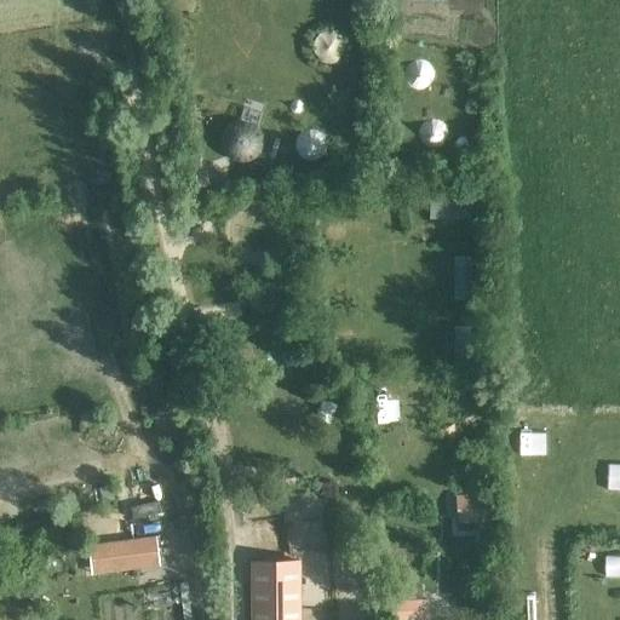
[(489,495),(455,497),(457,524),(489,523),(489,495)]
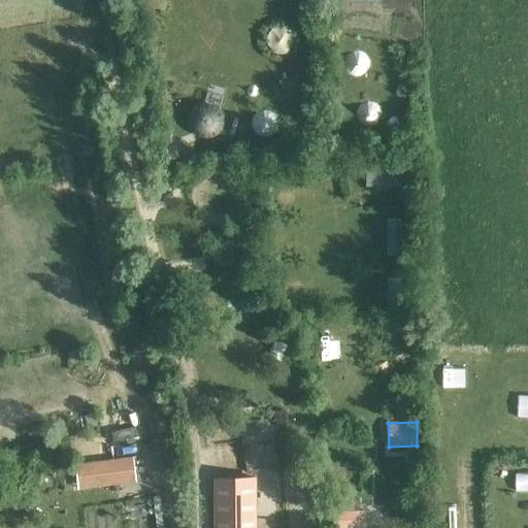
[(74,464),(77,489),(116,484),(135,481),(132,456),(112,459),(74,464)]
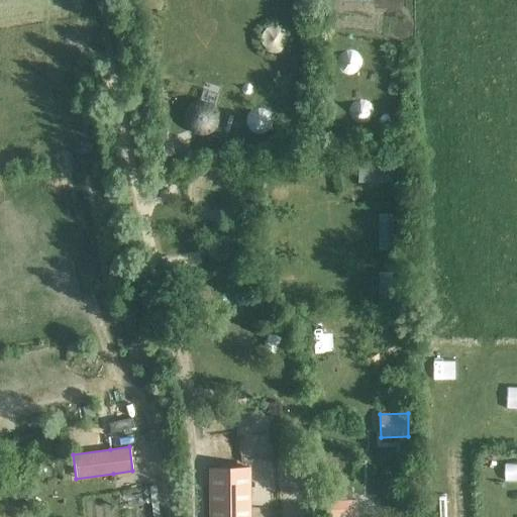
[(249,516),(249,468),(208,470),(209,516),(249,516)]
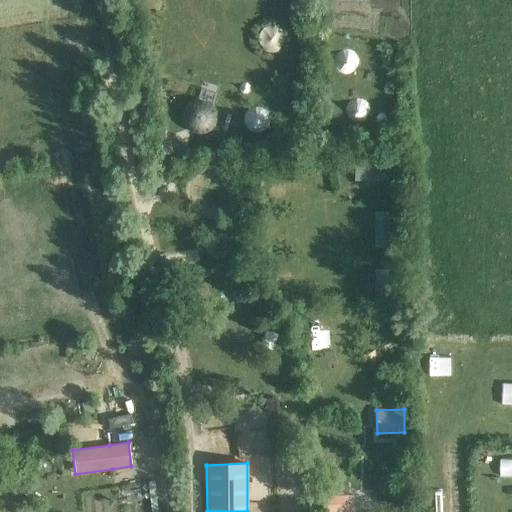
[(323,511),(324,511),(340,511),(340,495),(323,496),(323,511)]
